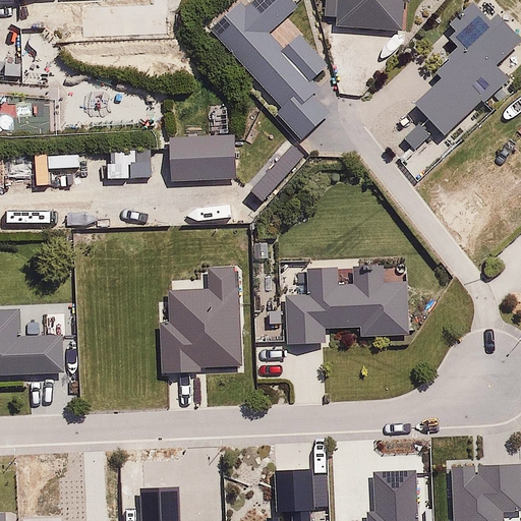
[(281,0),(242,0),(209,29),(302,135),(332,111),(310,87),(330,69),(299,35),(284,49),(271,33),(293,13),(281,0)]
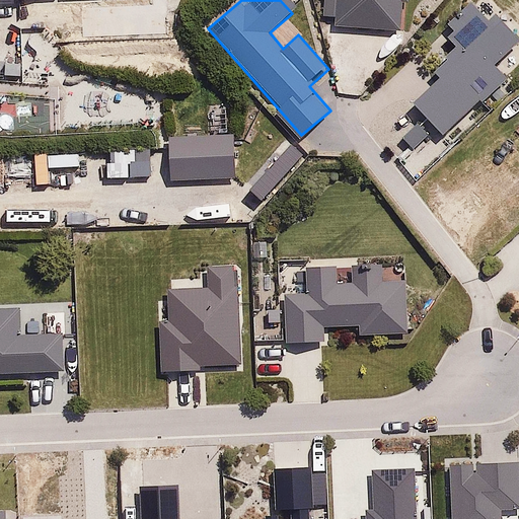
[(404,0),(337,0),(335,26),(402,32),(404,0)]
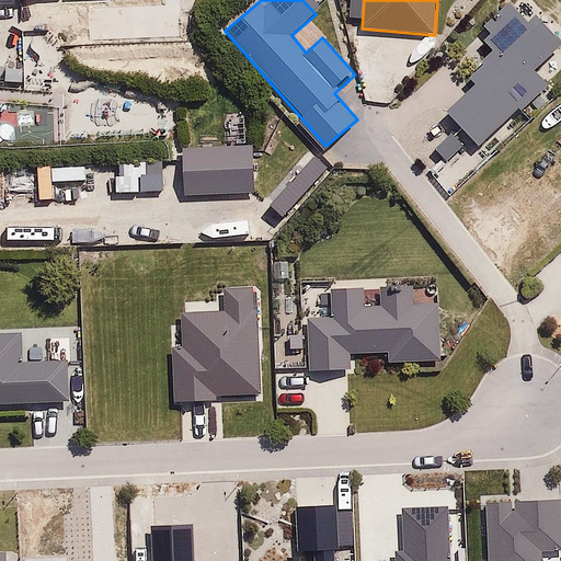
[(468,80),(438,107),(474,147),(546,83),(533,68),(557,47),(530,19),(525,23),(506,2),(472,32),(487,47),(459,71),(468,80)]
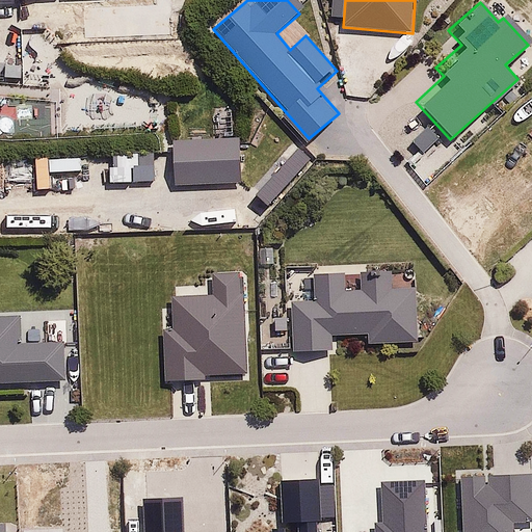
[(236,138),(173,142),(176,188),(239,184),(236,138)]
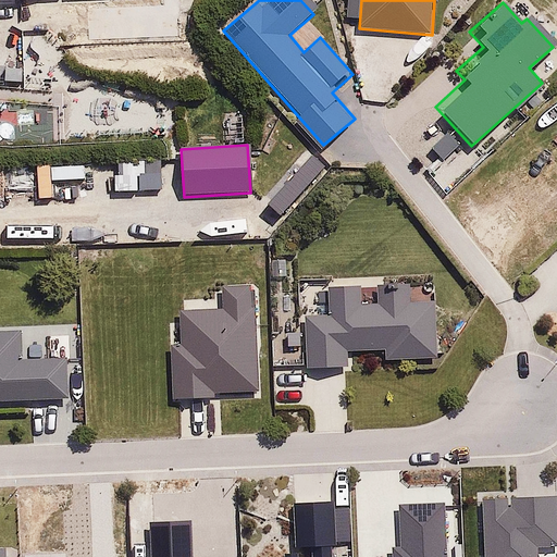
[(327,313),(305,314),(307,368),(350,367),(349,355),(433,351),(431,301),(406,302),(405,285),(375,286),(375,301),(359,301),(358,287),(326,288),(327,313)]
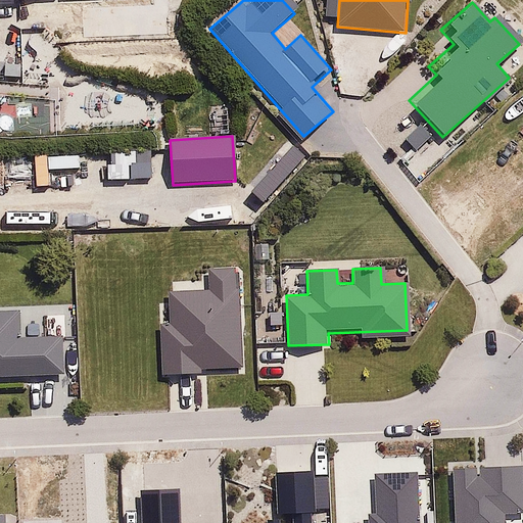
[(0,376),(58,374),(57,335),(16,337),(14,310),(0,310),(0,376)]
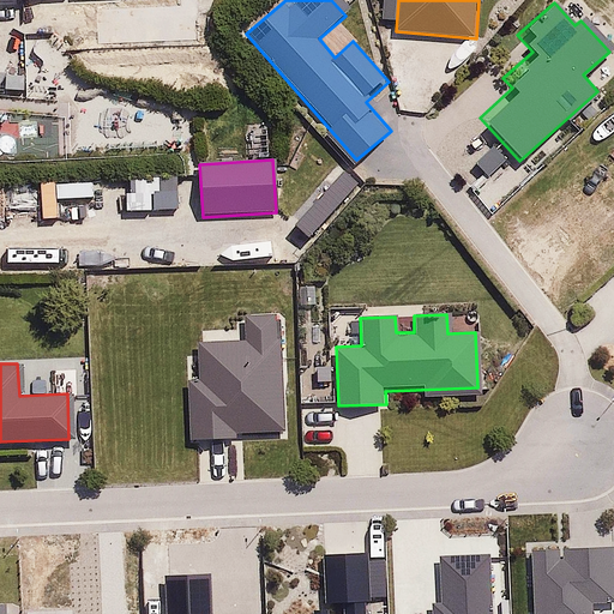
[(613,590),(612,546),(530,551),(533,613),(590,613),(590,602),(613,601),(613,590)]
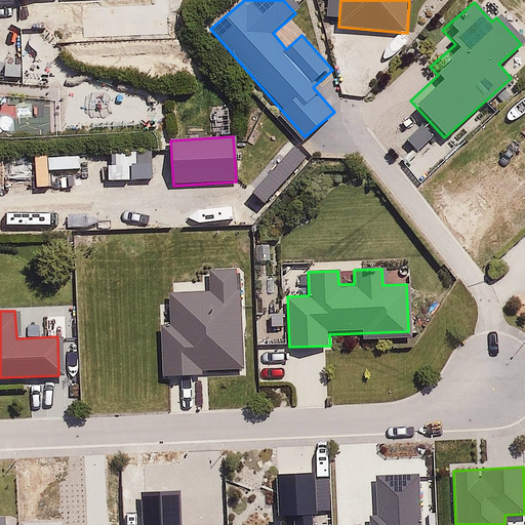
[(314,524),(313,474),(275,475),(277,524),(314,524)]
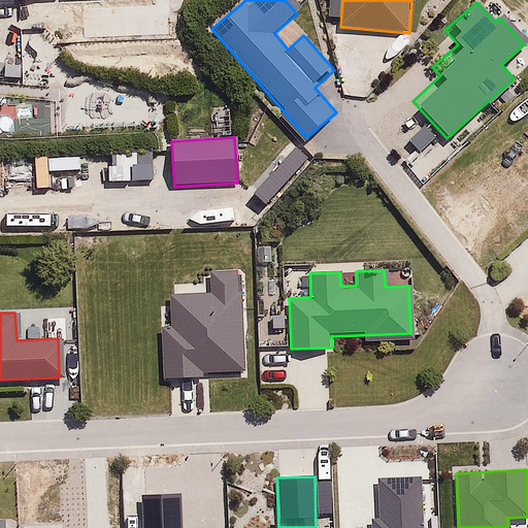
[(421,527),(418,479),(376,482),(380,527),(421,527)]
